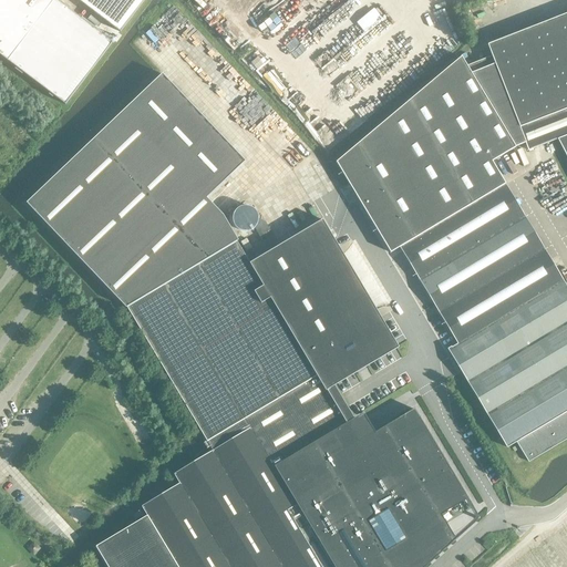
[(0,0),(0,54),(64,104),(112,42),(55,0),(0,0)]
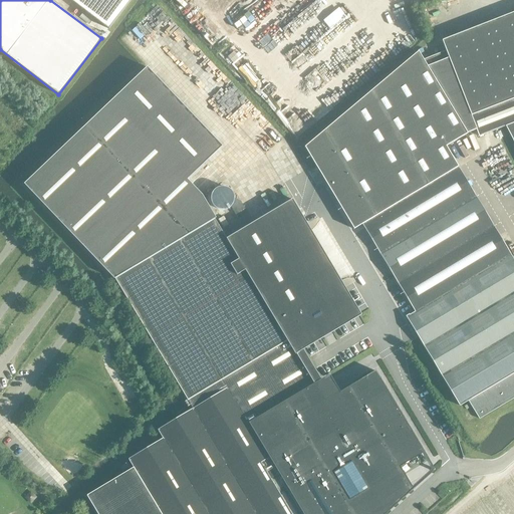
[(418,51),(304,147),(353,229),(361,224),(458,167),(445,146),(475,130),(478,137),(505,125),(513,143),(513,12),(441,41),(445,51),(423,59),(418,51)]
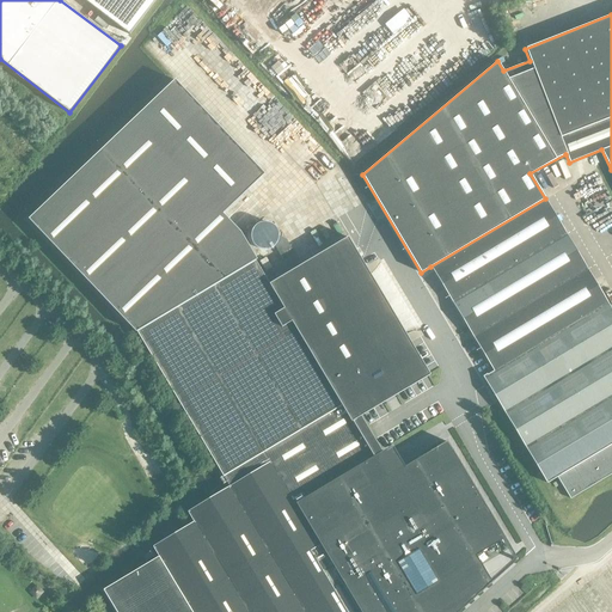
[(175,80),(28,219),(124,320),(135,332),(136,331),(200,438),(216,466),(230,487),(225,489),(188,512),(194,522),(153,546),(158,557),(105,589),(103,591),(103,592),(115,611),(420,611),(415,603),(509,546),(447,441),(395,472),(383,453),(384,452),(383,451),(361,416),(359,412),(424,373),(404,341),(408,338),(368,271),(348,237),(269,285),(256,261),(257,259),(239,232),(222,214),(264,175),(175,80)]
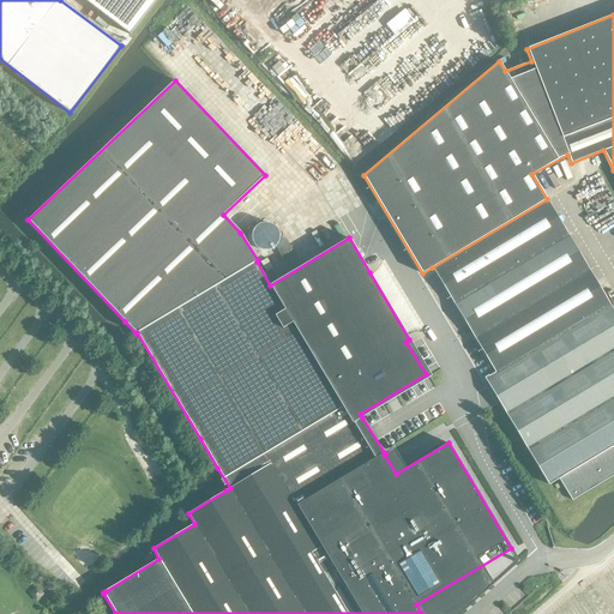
[(547,199),(432,268),(456,308),(570,239),(547,199)]
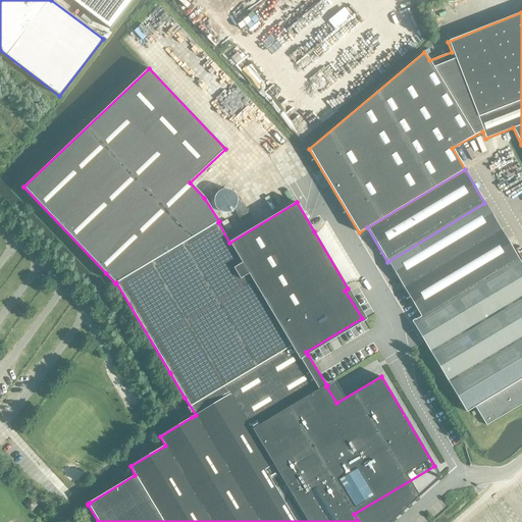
[(231,212),(235,209),(242,222),(251,217),(244,204),(238,201),(238,200),(236,196),(232,192),(228,190),(223,190),(219,192),(216,195),(214,199),(213,203),(215,208),(218,211),(222,213),(227,213),(231,212)]
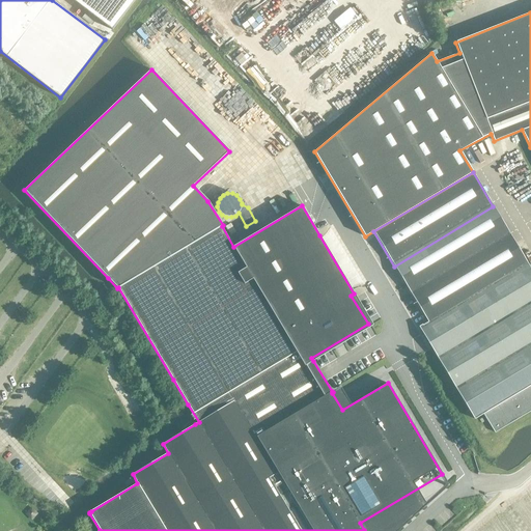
[(493,206),(394,267),(412,295),(511,236),(493,206)]
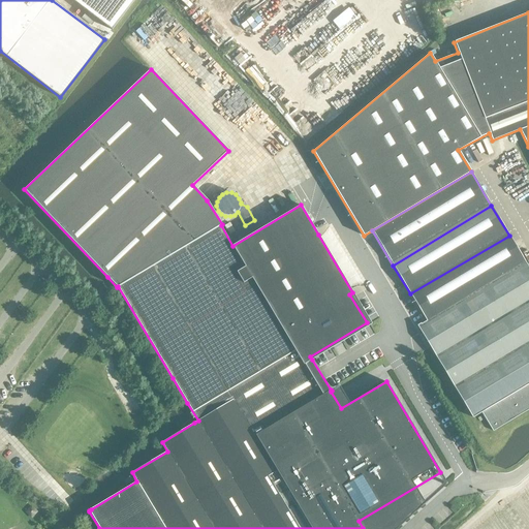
[(229,222),(224,225),(229,235),(235,231),(229,222)]
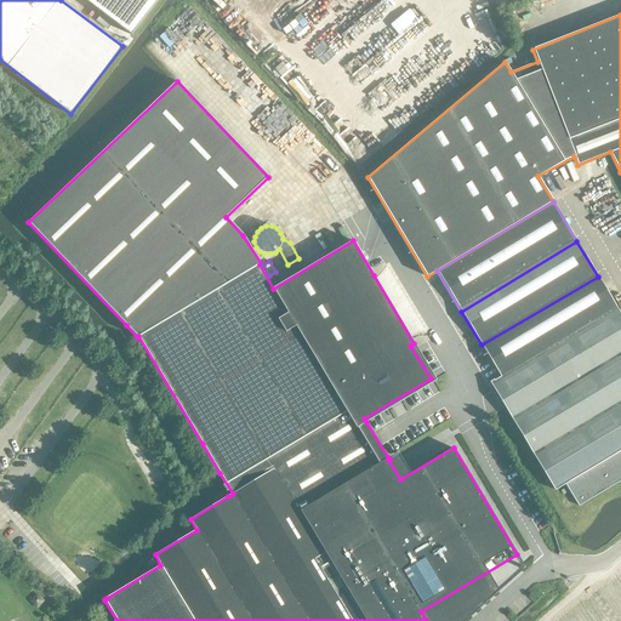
[(598,277),(482,345),(501,377),(617,309),(598,277)]
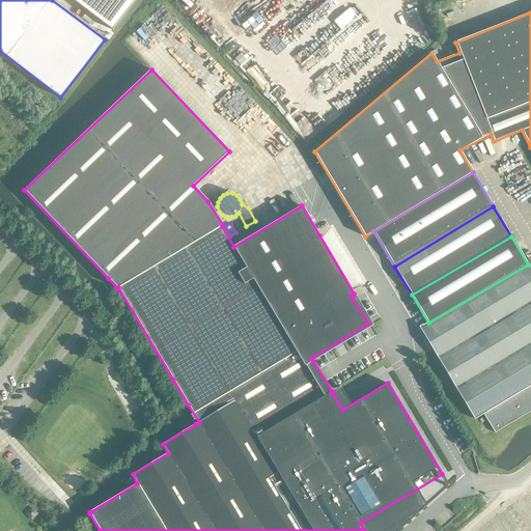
[(422,325),(419,327),(438,359),(530,305),(530,270),(528,264),(428,323),(422,326),(422,325)]
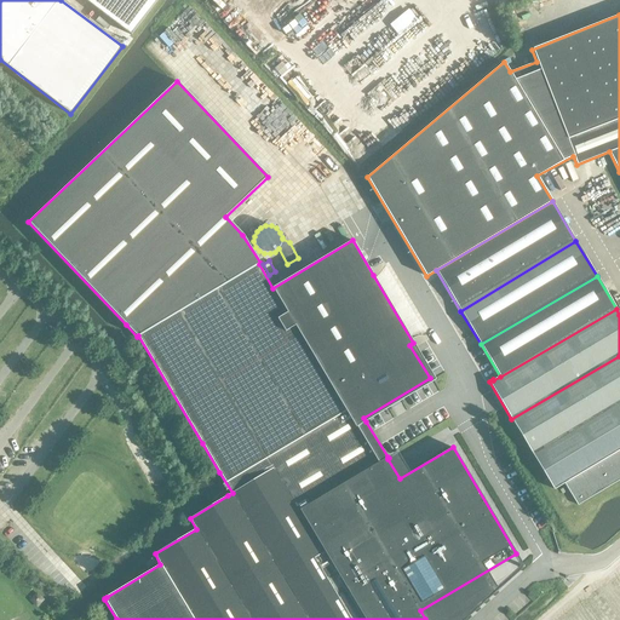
[(619,356),(511,419),(534,455),(619,406),(619,356)]
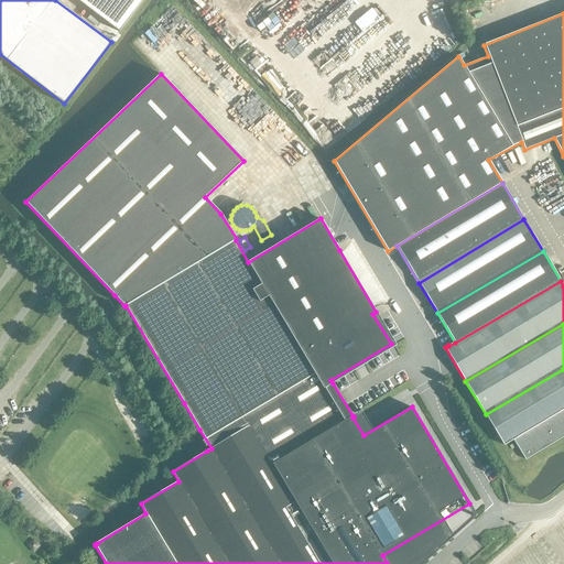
[(563,369),(486,414),(503,445),(513,440),(563,409),(563,369)]
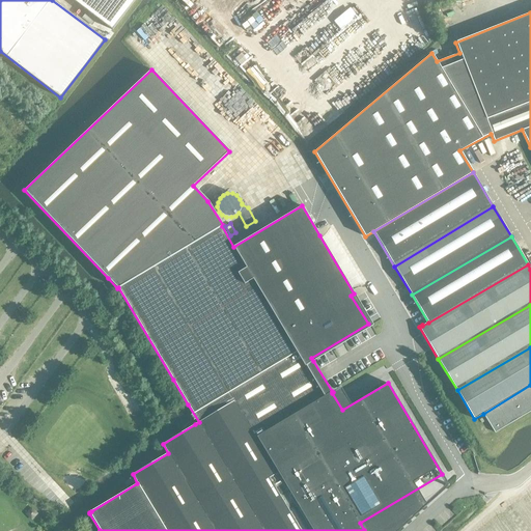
[(530,385),(483,414),(495,432),(530,410),(530,385)]
